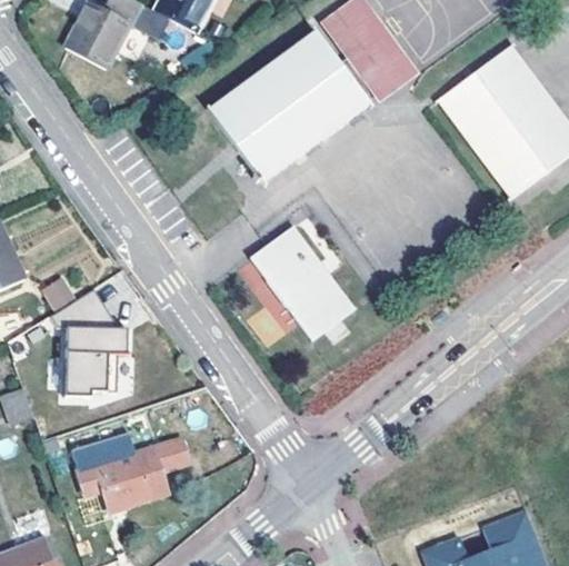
[(151,10),(131,0),(103,0),(100,7),(87,0),(62,46),(105,68),(128,23),(156,38),(167,18),(151,10)]
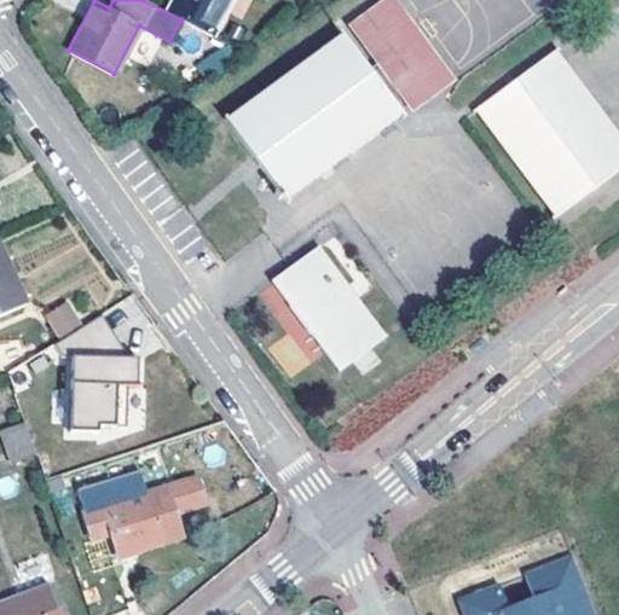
[(169,0),(165,11),(181,19),(210,34),(227,0),(169,0)]
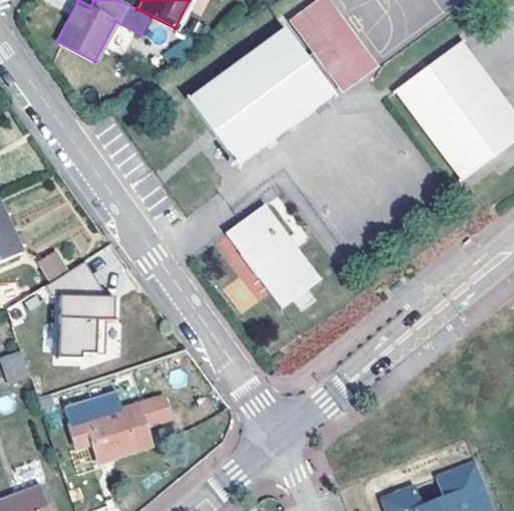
[(377,61),(331,0),(322,0),(288,25),(337,91),(377,61)]
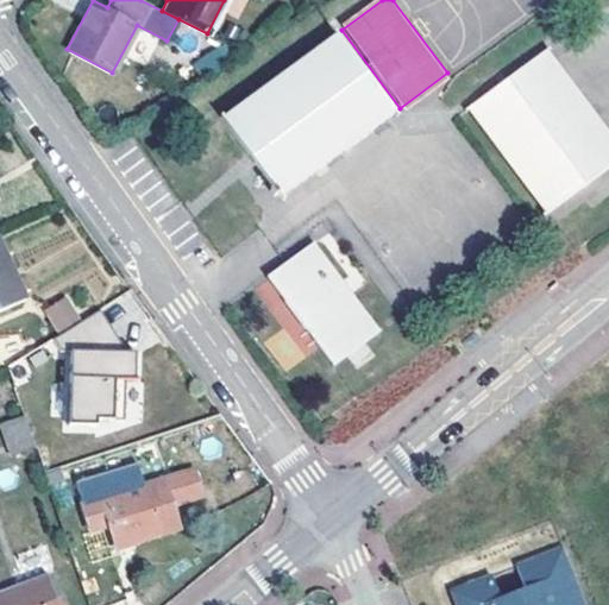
[(394,112),(336,32),(221,114),(282,194),(394,112)]
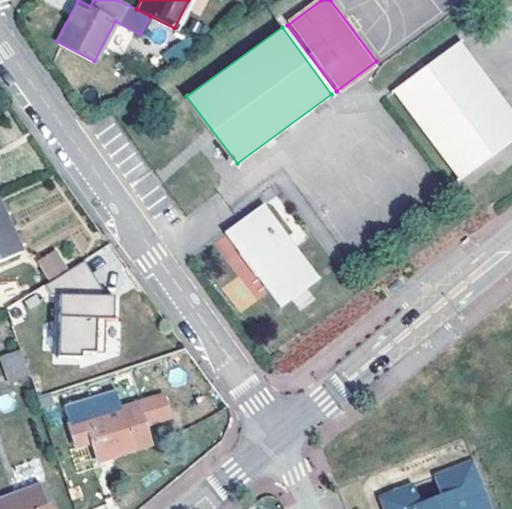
[(511,136),(511,111),(459,40),(392,90),(459,178),(462,175),(511,136)]
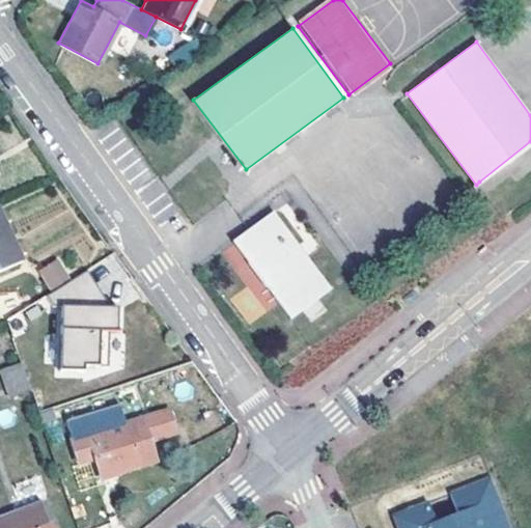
[(329,287),(272,211),(249,227),(231,241),(289,317),(329,287)]
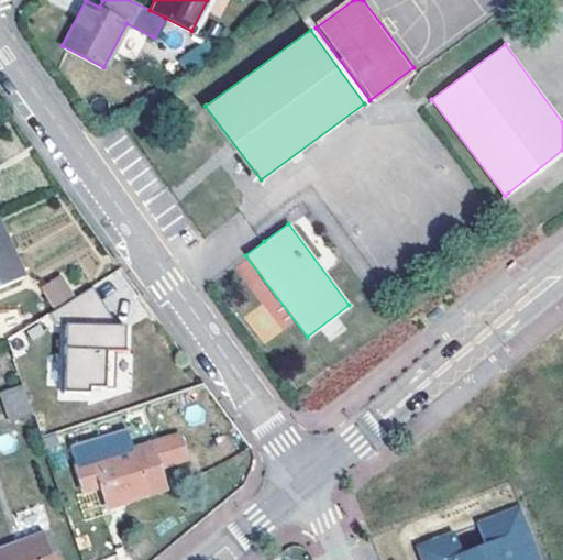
[(0,284),(22,274),(0,228),(0,284)]
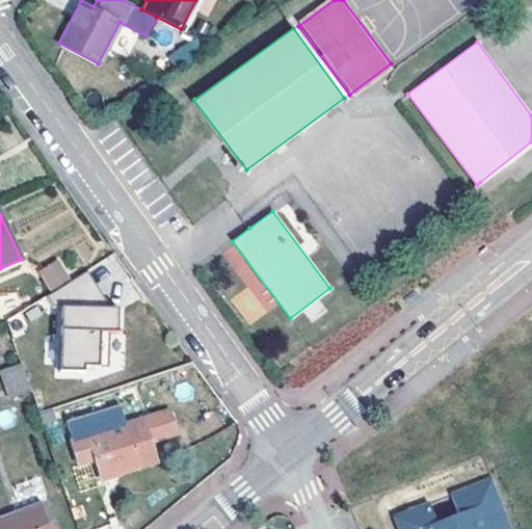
[(79,244),(60,255),(72,271),(89,261),(79,244)]
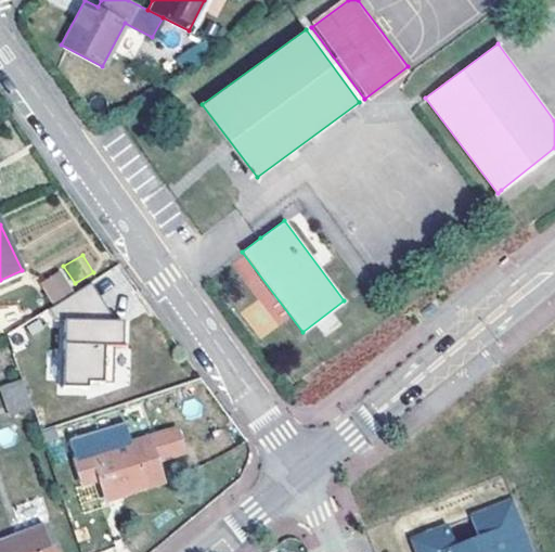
[(39,278),(50,300),(72,289),(61,267),(39,278)]
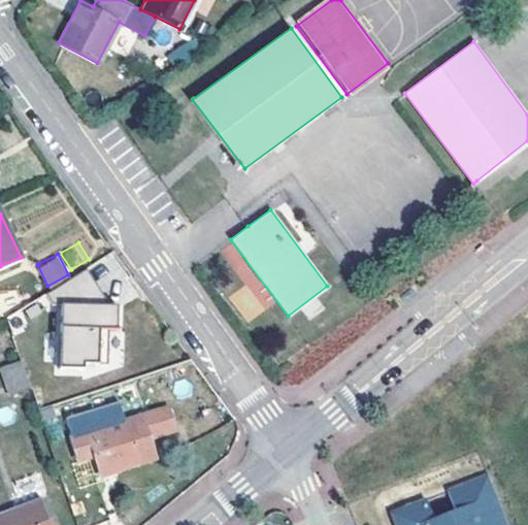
[(84,266),(43,293),(50,303),(59,303),(57,368),(81,368),(81,363),(105,364),(106,328),(114,328),(114,303),(107,303),(84,266)]
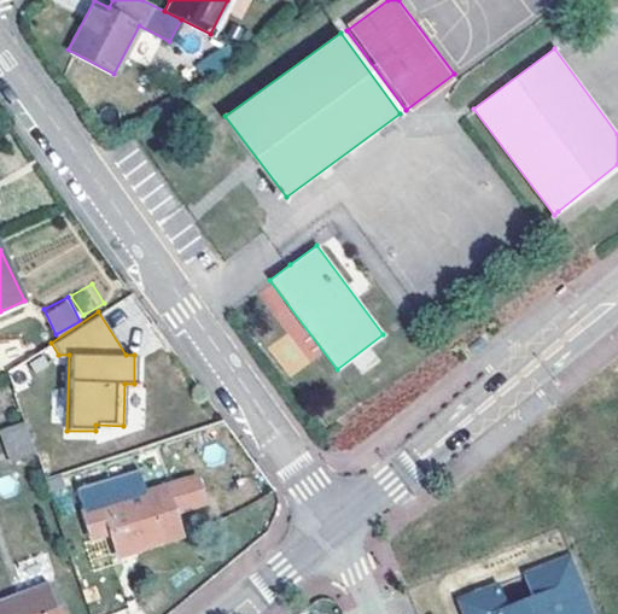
[(36,451),(24,420),(3,427),(13,460),(36,451)]
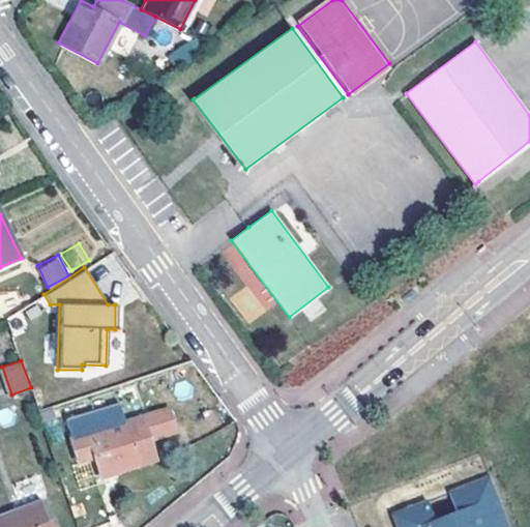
[(101,406),(78,413),(81,423),(68,427),(74,438),(70,439),(79,461),(94,456),(100,475),(154,457),(148,439),(176,429),(168,407),(109,427),(101,406)]
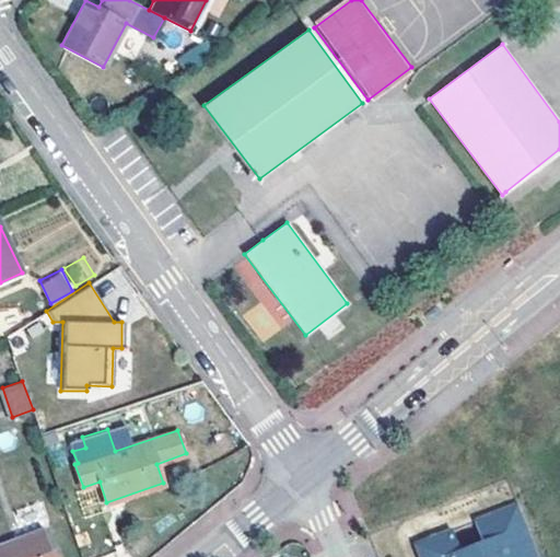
[(532,556),(539,555),(518,500),(476,517),(483,538),(461,547),(452,525),(424,536),(431,556),(532,556)]
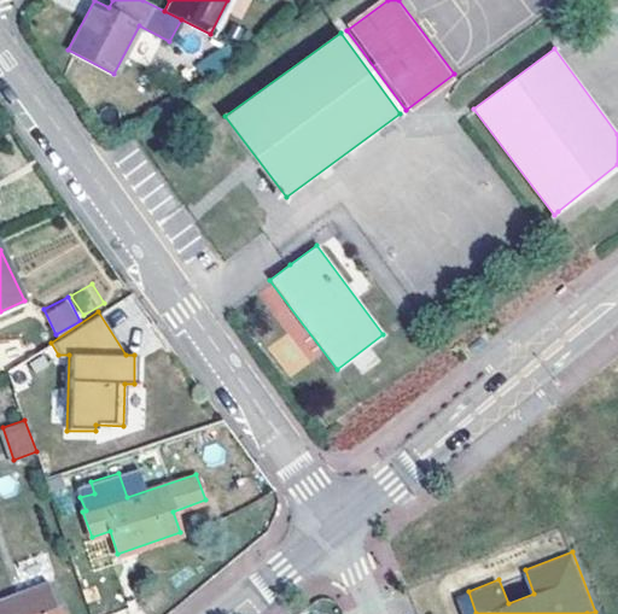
[(525,569),(499,579),(508,603),(534,594),(525,569)]
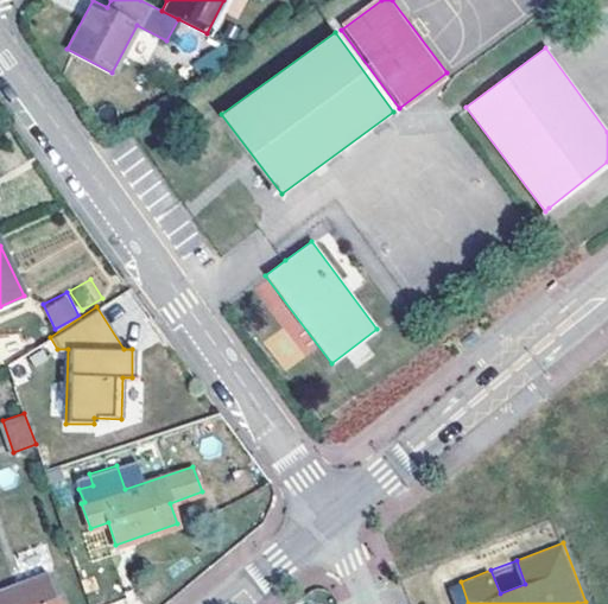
[(468,603),(461,582),(451,585),(457,603),(468,603)]
